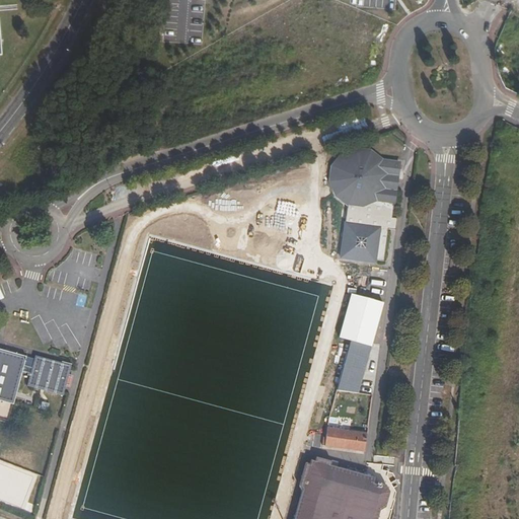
[(336,197),(347,205),(340,261),(376,266),(377,263),(383,264),(387,231),(394,232),(396,220),(391,219),(393,205),(395,192),(392,191),(394,177),(397,177),(398,164),(380,161),(369,153),(355,150),(341,156),(331,168),(329,182),(336,197)]
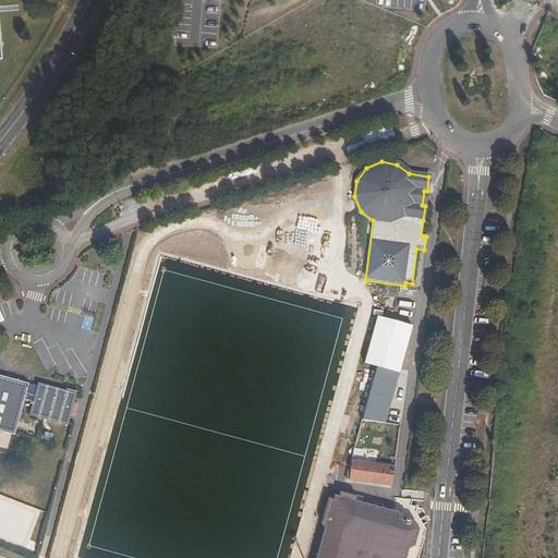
[(0,376),(0,431),(14,435),(23,400),(32,402),(28,415),(68,426),(76,393),(37,383),(36,386),(34,396),(25,392),(28,384),(27,384),(21,381),(0,376)]
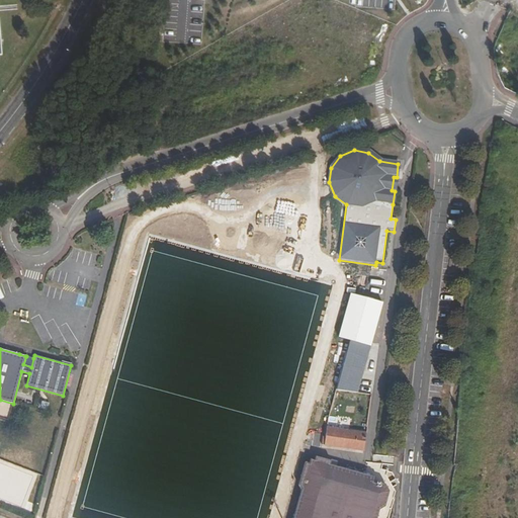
[(323,444),(362,447),(364,428),(325,425),(323,444)]
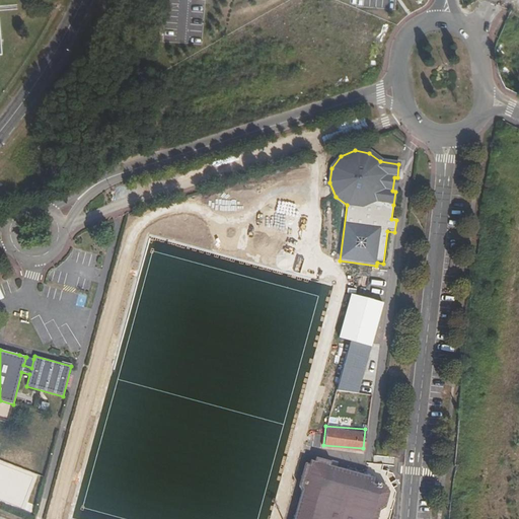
[(388,518),(394,500),(390,499),(391,495),(389,493),(383,491),(384,487),(383,486),(386,476),(387,472),(381,470),(382,465),(375,462),(367,460),(364,472),(329,463),(330,459),(316,455),(314,459),(310,458),(309,462),(304,461),(298,484),(301,490),(292,518),(388,518)]
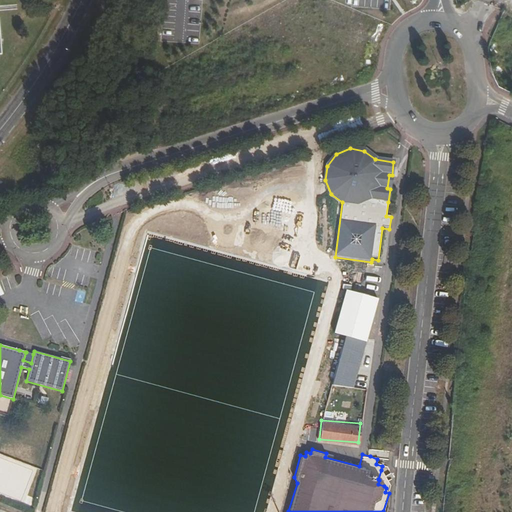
[(385,492),(389,493),(390,486),(381,470),(378,479),(379,480),(378,484),(384,486),(386,488),(385,492)]
